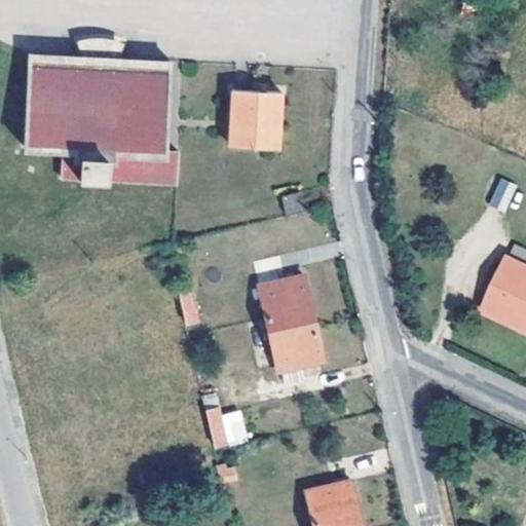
[(86,58),(115,60),(121,39),(117,38),(106,35),(97,35),(91,36),(84,38),(86,58)]
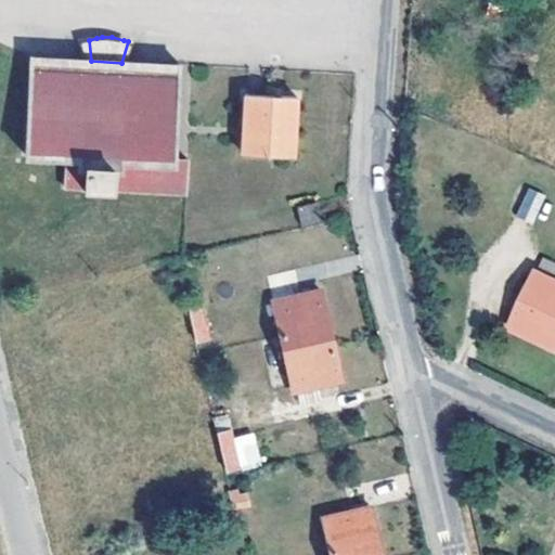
[(178,65),(121,63),(91,61),(36,57),(36,55),(31,54),(25,153),(29,154),(30,150),(67,153),(66,185),(84,186),(84,190),(87,190),(87,186),(108,188),(107,192),(111,192),(111,189),(186,192),(189,159),(176,157),(182,63),(178,63),(178,65)]
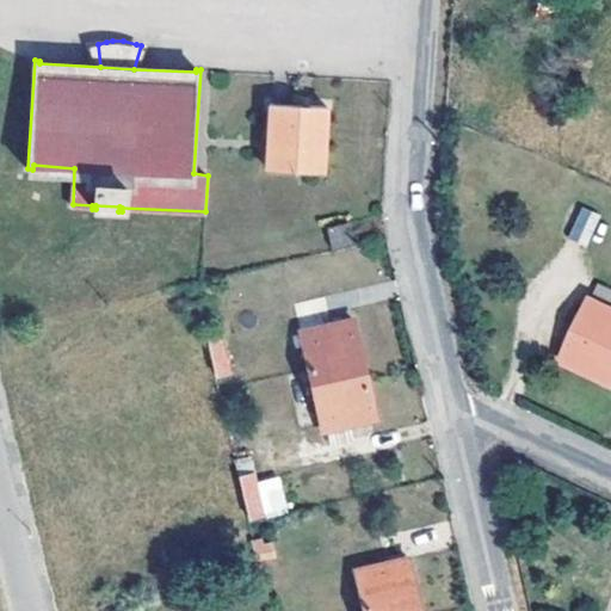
[(329,107),(273,104),(269,167),(326,172),(329,107)]
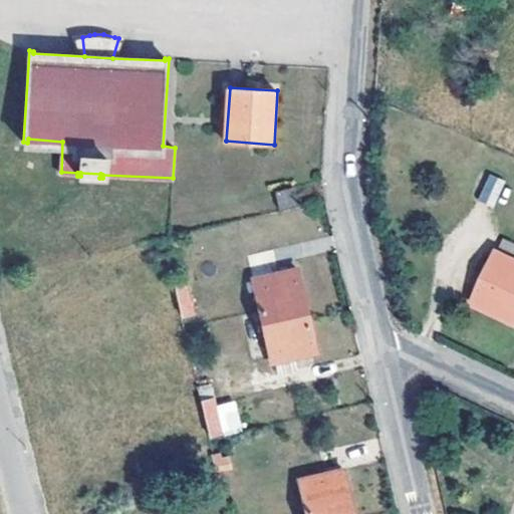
[(494,208),(506,182),(489,174),(477,200),(494,208)]
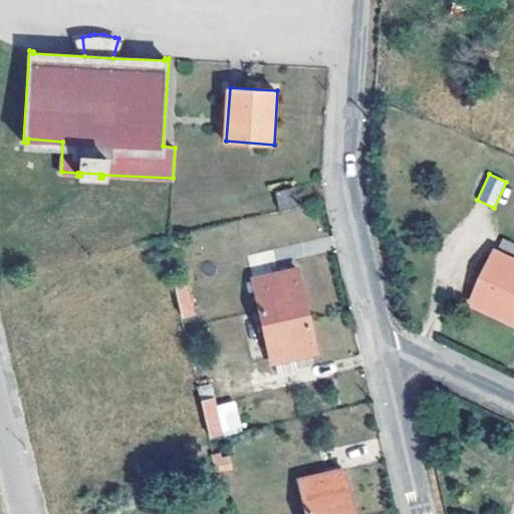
[(280,212),(297,208),(293,190),(276,193),(280,212)]
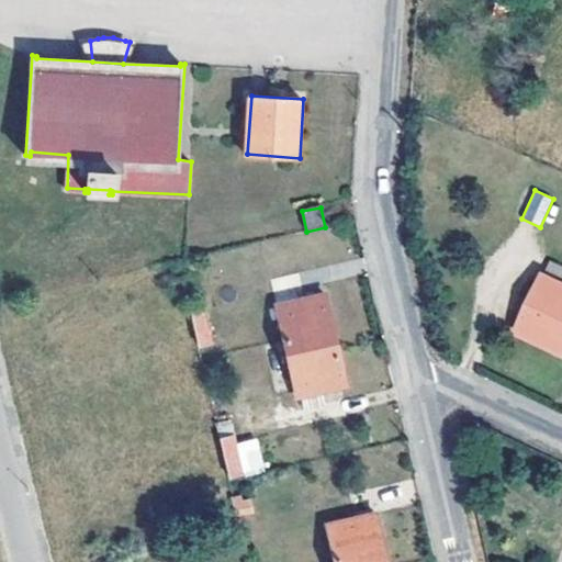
[(561,265),(557,262),(525,334),(561,351),(561,265)]
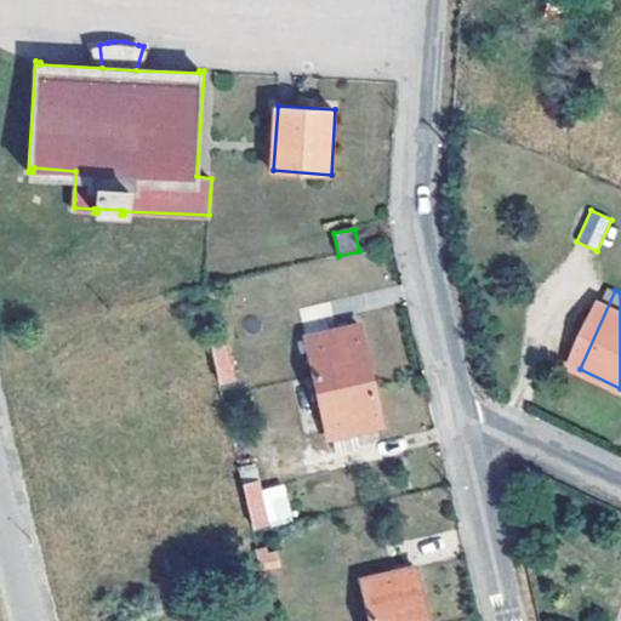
[(358,325),(306,339),(328,438),(381,427),(358,325)]
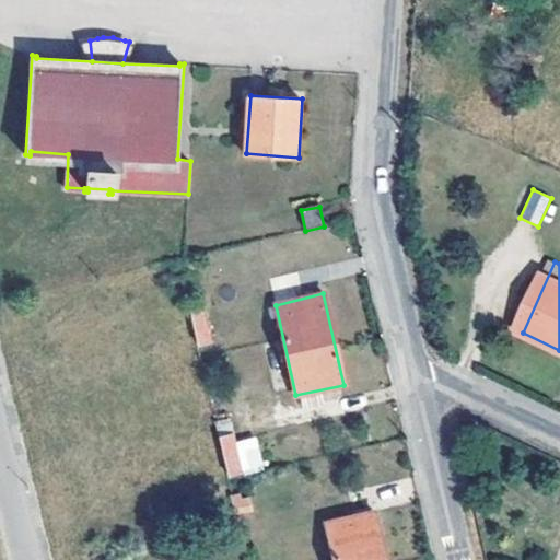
[(202,305),(189,306),(198,343),(210,341),(202,305)]
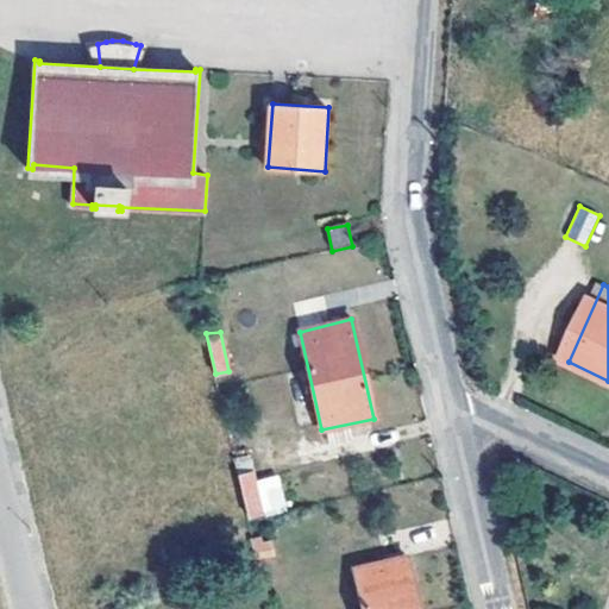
[(253,473),(239,476),(249,518),(262,514),(253,473)]
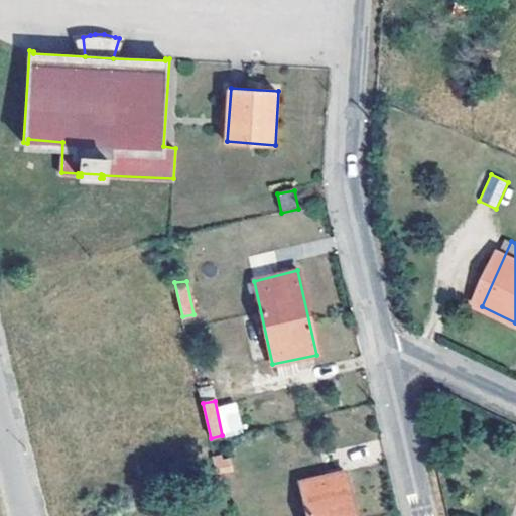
[(222,411),(228,437),(241,435),(236,408),(222,411)]
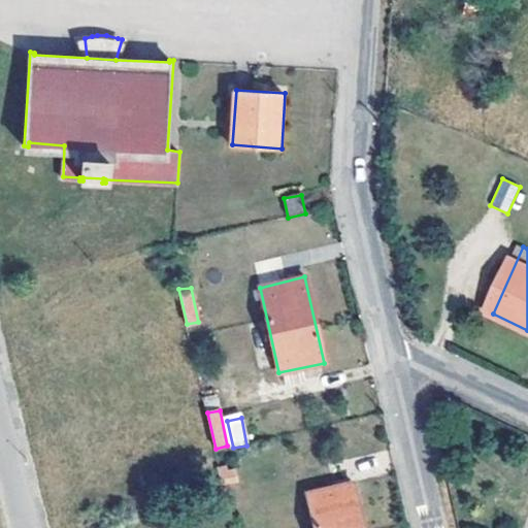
[(218,468),(222,485),(238,481),(234,464),(218,468)]
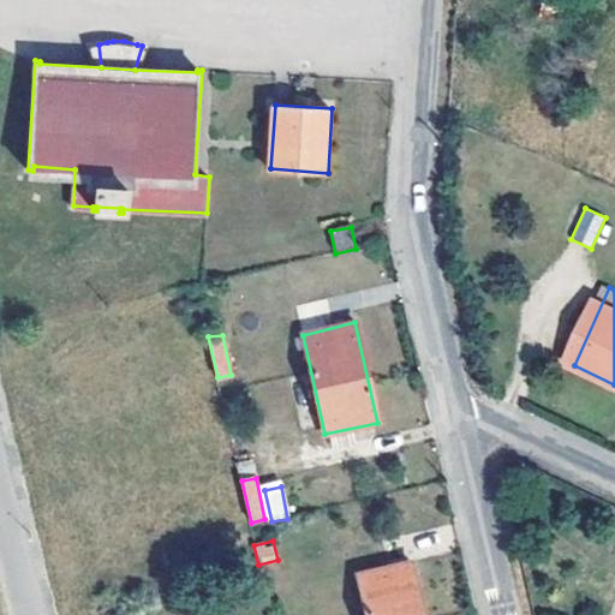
[(423,614),(411,563),(359,575),(368,614),(423,614)]
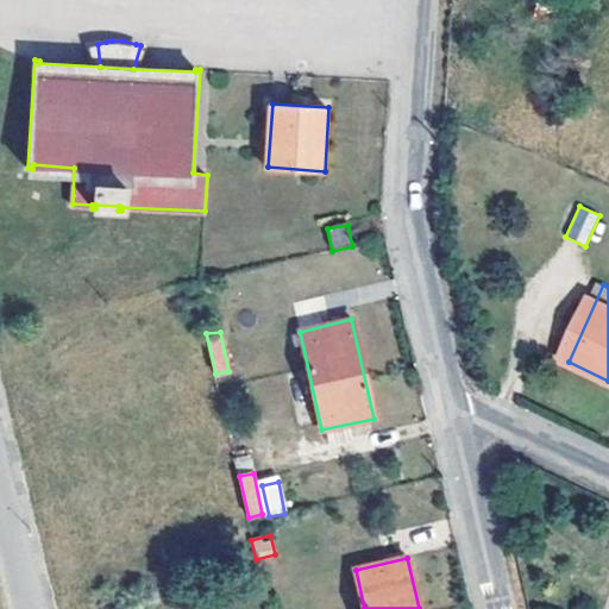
All buildings are outlined.
